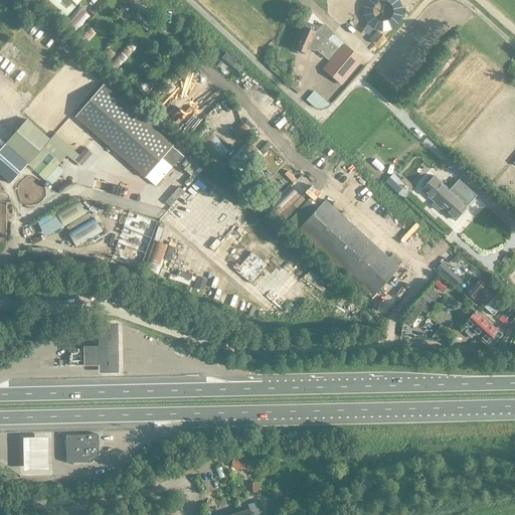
[(81,0),(36,0),(60,23),(76,6),(81,0)]
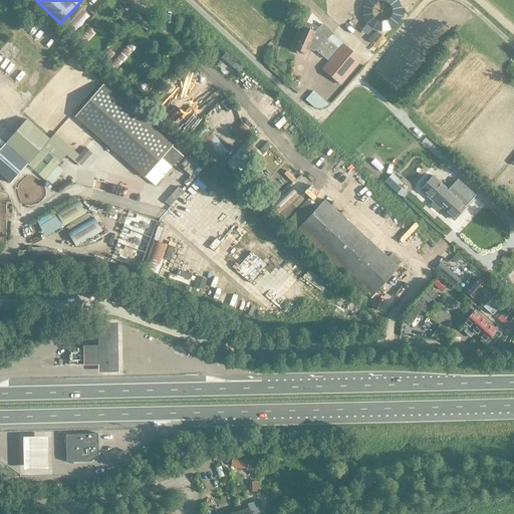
[(125,24),(136,12),(131,6),(129,8),(124,5),(115,14),(125,24)]
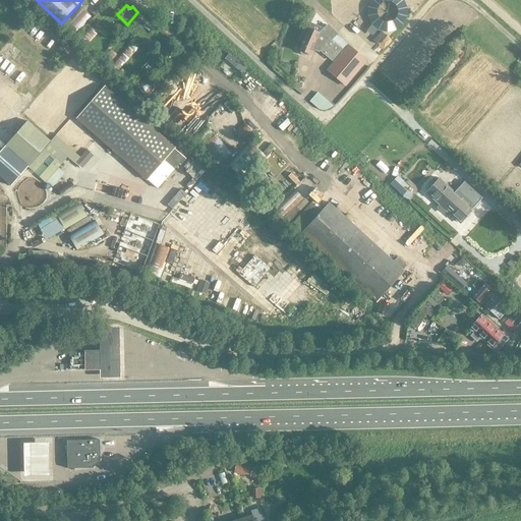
[(91,17),(77,6),(61,23),(73,36),(91,17)]
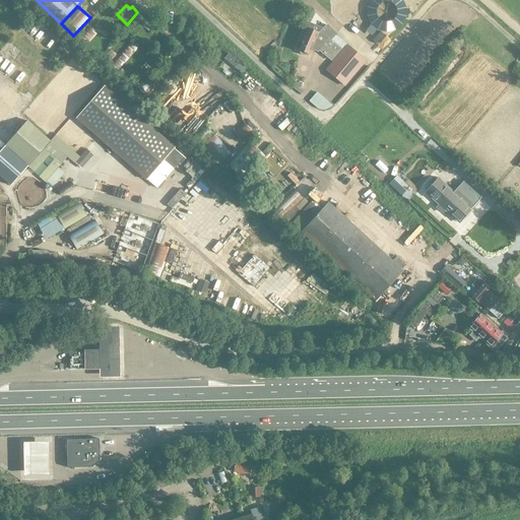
[(154,27),(138,14),(134,19),(150,33),(154,27)]
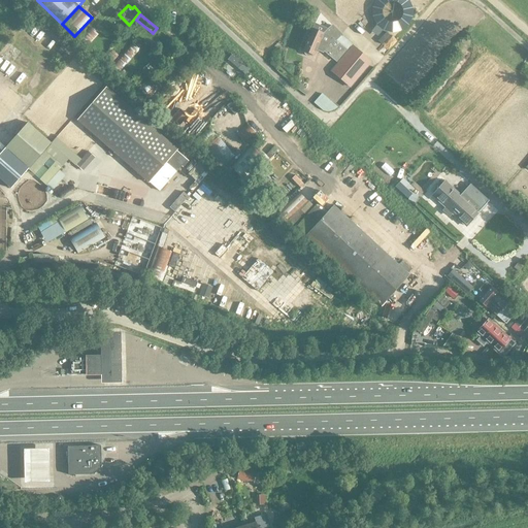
[(312,29),(303,51),(305,52),(304,54),(305,55),(307,56),(309,57),(310,56),(311,54),(314,55),(317,48),(324,51),(336,61),(345,50),(335,40),(341,34),(332,25),(323,34),(312,29)]
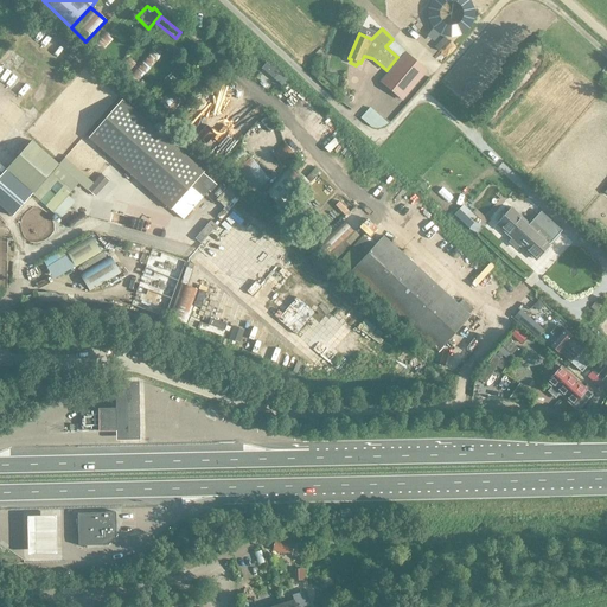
[(101,37),(97,33),(96,32),(94,36),(95,36),(89,43),(101,53),(113,40),(104,33),(101,37)]
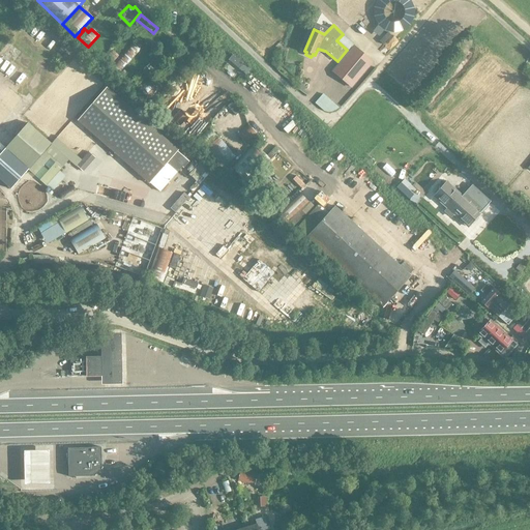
[(112,50),(101,61),(116,75),(143,48),(135,39),(119,56),(112,50)]
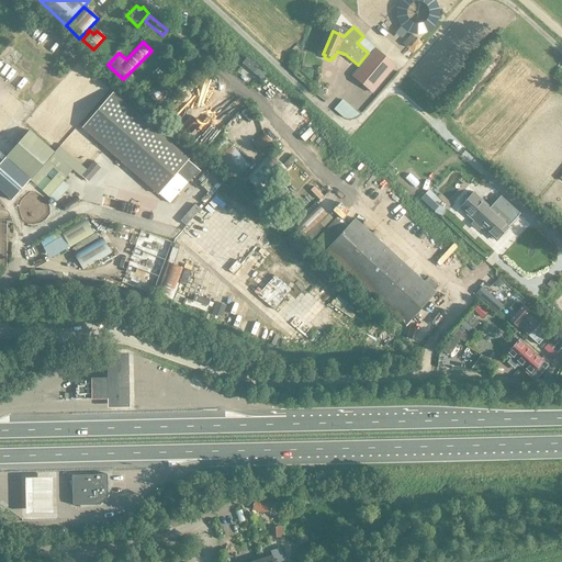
[(375,51),(355,76),(371,91),(393,65),(375,51)]
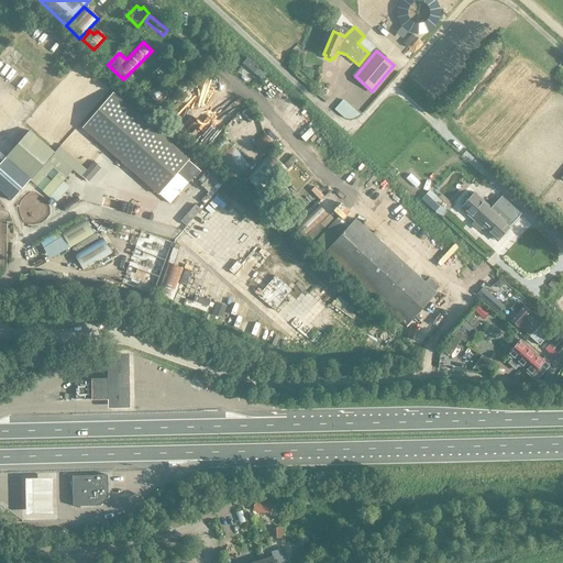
[(262,78),(266,73),(249,56),(243,62),(262,78)]
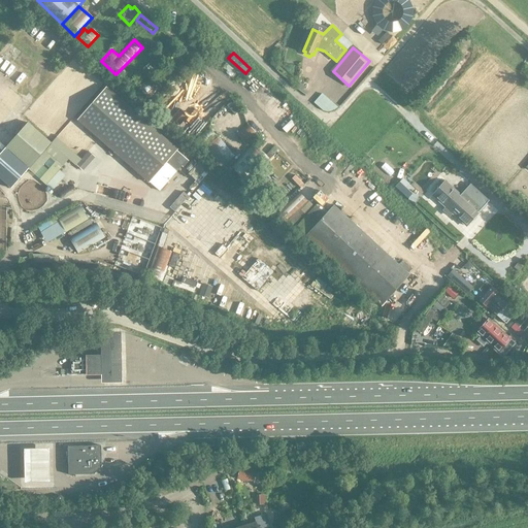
[(159,88),(149,77),(137,89),(150,99),(159,88)]
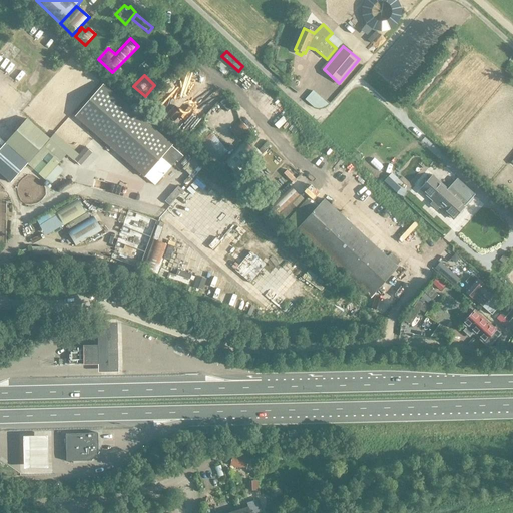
[(103,85),(75,117),(144,178),(161,159),(167,164),(177,152),(171,147),(172,146),(103,85)]
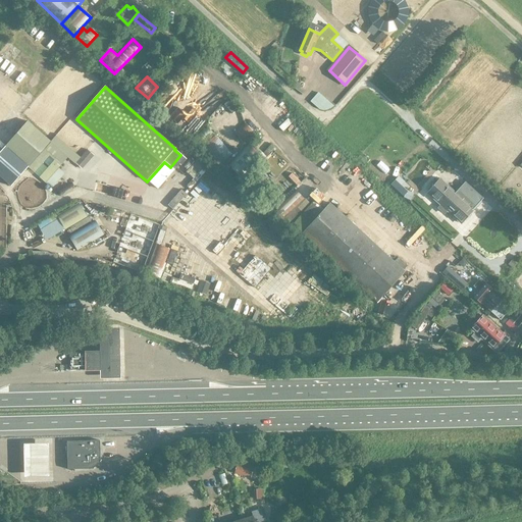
[(319,91),(311,100),(324,113),(333,104),(319,91)]
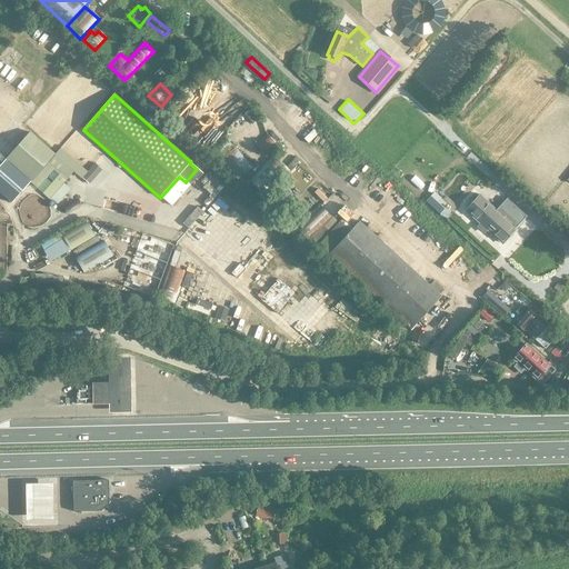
[(223,131),(242,111),(237,106),(218,127),(223,131)]
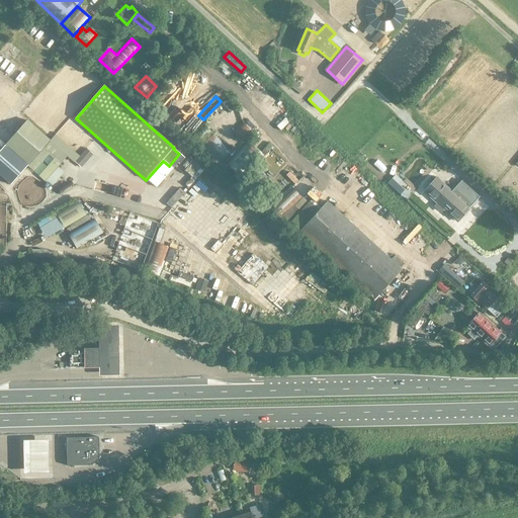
[(174,122),(186,127),(190,117),(179,112),(174,122)]
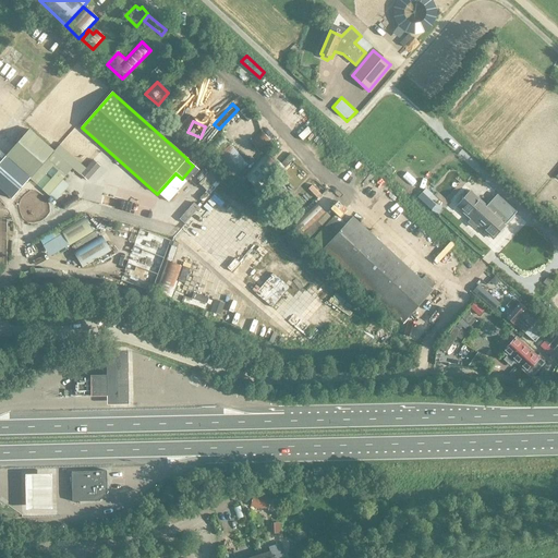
[(29,130),(5,156),(31,178),(29,179),(34,183),(51,164),(48,158),(53,152),(29,130)]
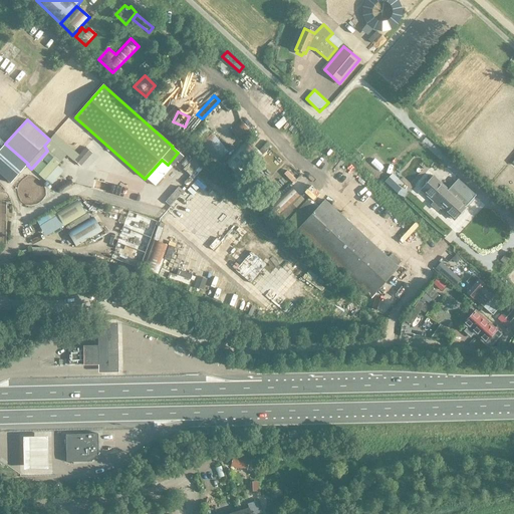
[(241,120),(231,131),(241,143),(251,132),(241,120)]
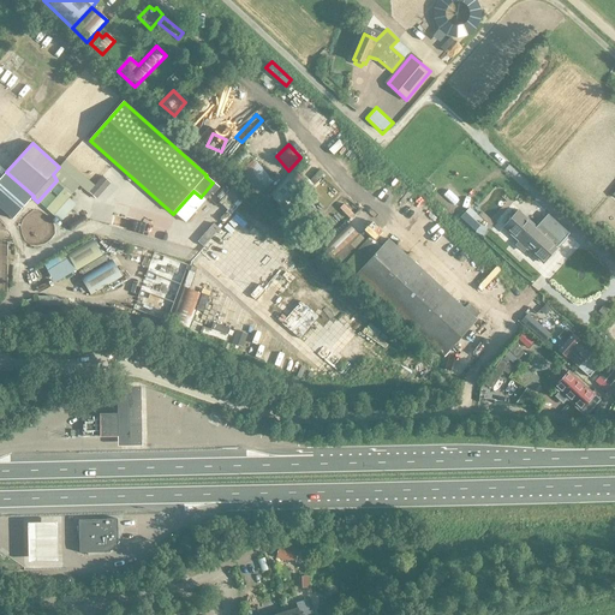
[(239,172),(252,159),(243,149),(230,162),(239,172)]
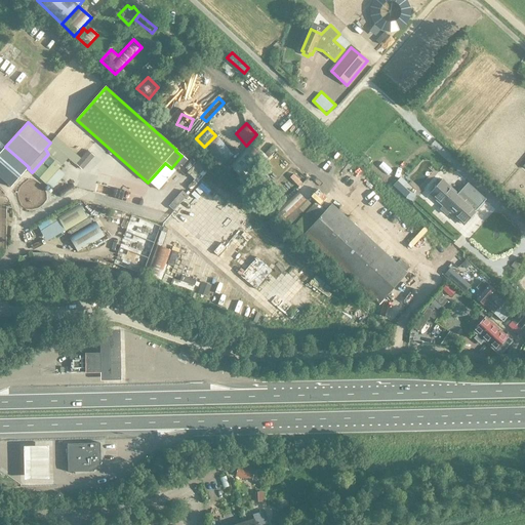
[(252,144),(231,167),(245,180),(267,157),(252,144)]
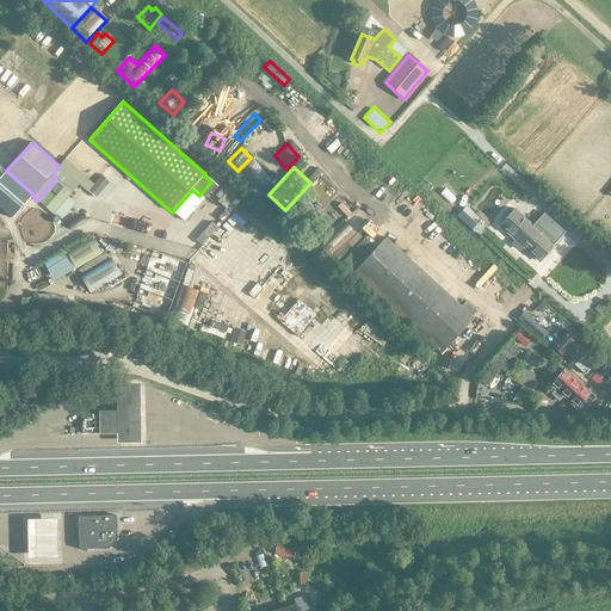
[(6,171),(0,178),(0,207),(13,218),(32,196),(34,195),(6,171)]
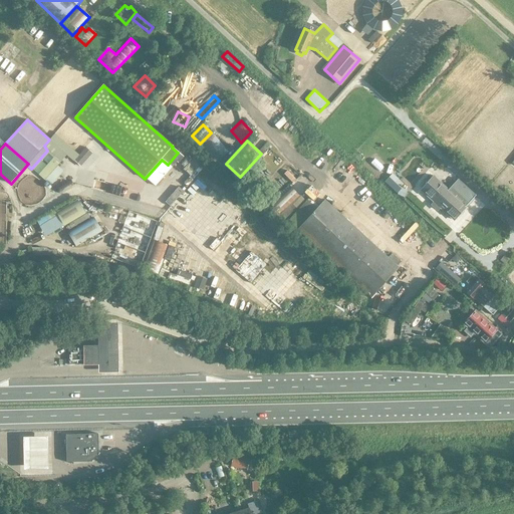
[(57,159),(41,177),(44,181),(60,162),(57,159)]
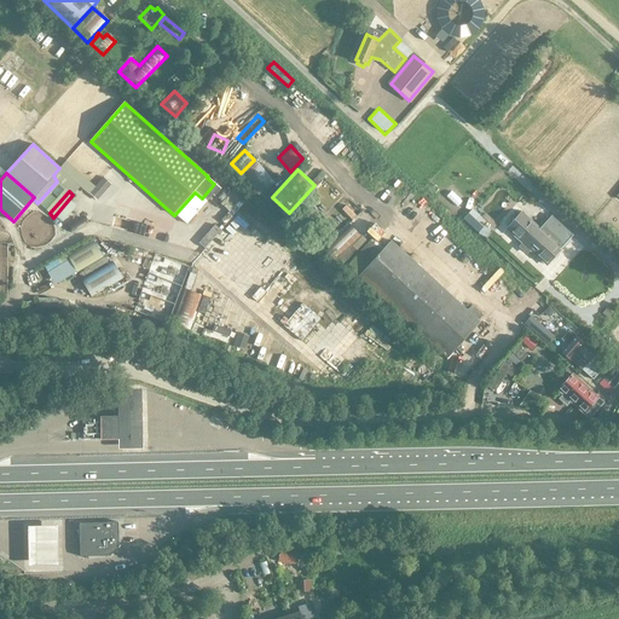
[(539,230),(532,223),(537,217),(531,210),(526,218),(521,213),(508,229),(547,264),(561,248),(561,249),(573,236),(551,215),(539,230)]
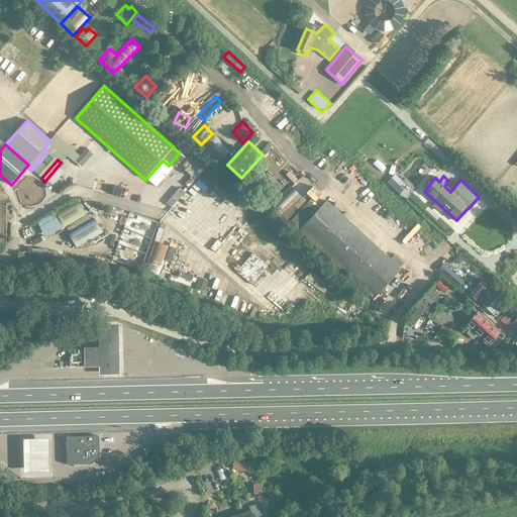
[(280,219),(302,198),(292,187),(269,207),(280,219)]
